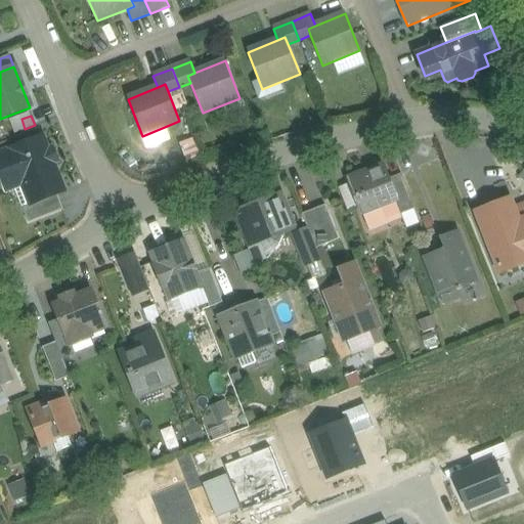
[(43,137),(0,154),(0,172),(2,179),(17,173),(30,204),(31,205),(57,194),(64,191),(43,137)]
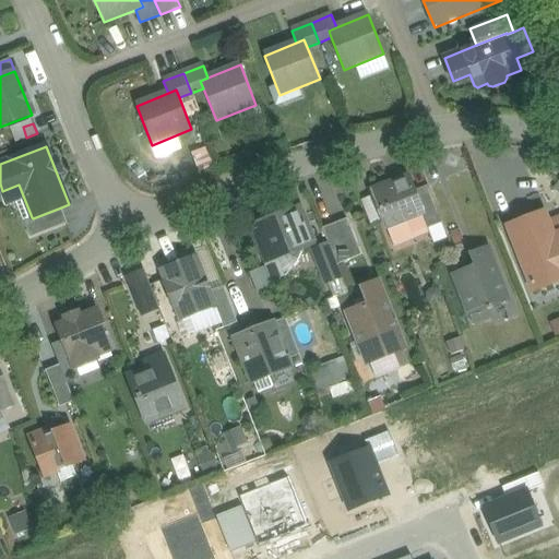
[(408,178),(372,193),(387,230),(423,216),(424,216),(414,191),(408,178)]
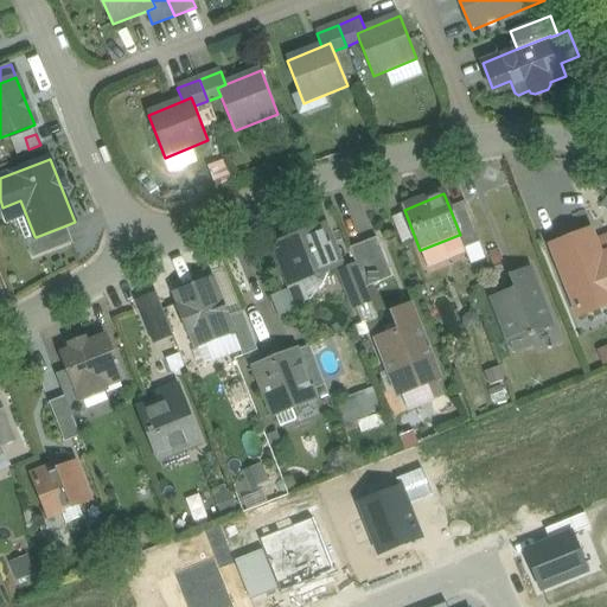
[(480,242),(465,202),(449,208),(460,235),(459,235),(464,248),(480,242)]
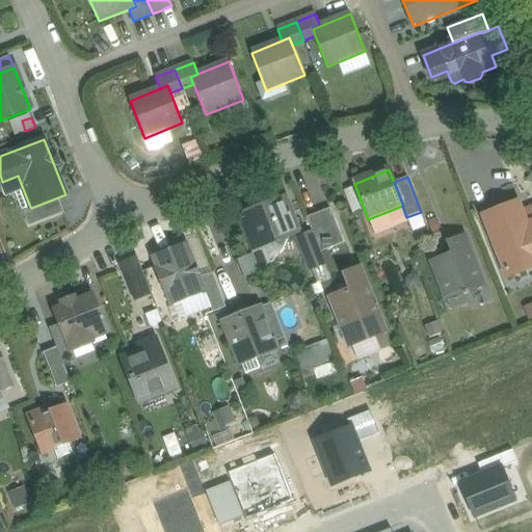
[(31,208),(30,207),(22,210),(29,227),(63,213),(58,197),(31,208)]
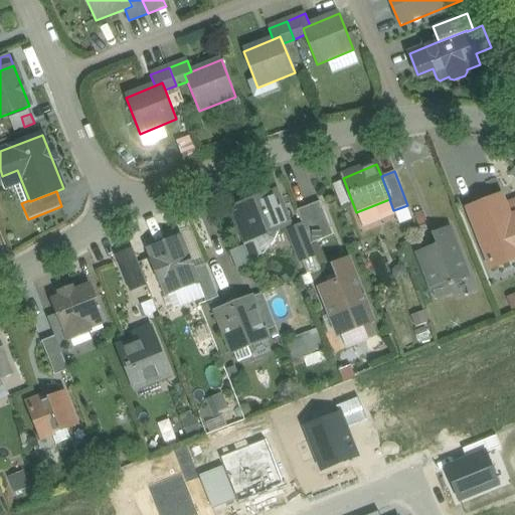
[(275,192),(241,205),(242,209),(249,226),(254,238),(264,235),(274,239),(279,229),(288,225),(275,192)]
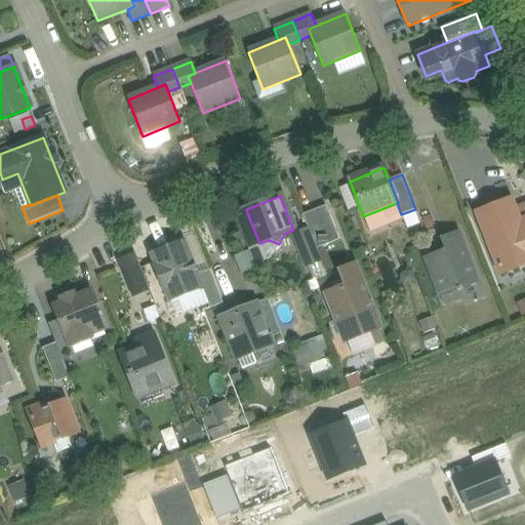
[(524,219),(520,221),(515,210),(511,200),(477,213),(500,274),(524,264),(524,219)]
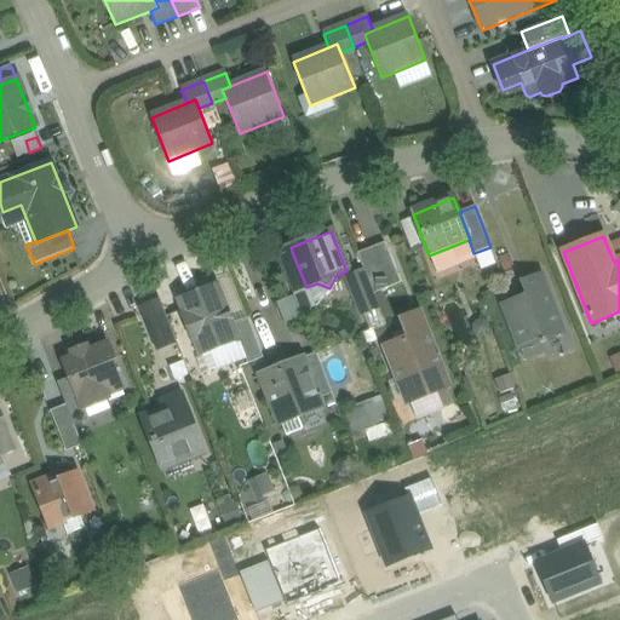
[(385,244),(357,254),(365,271),(374,294),(401,283),(385,244)]
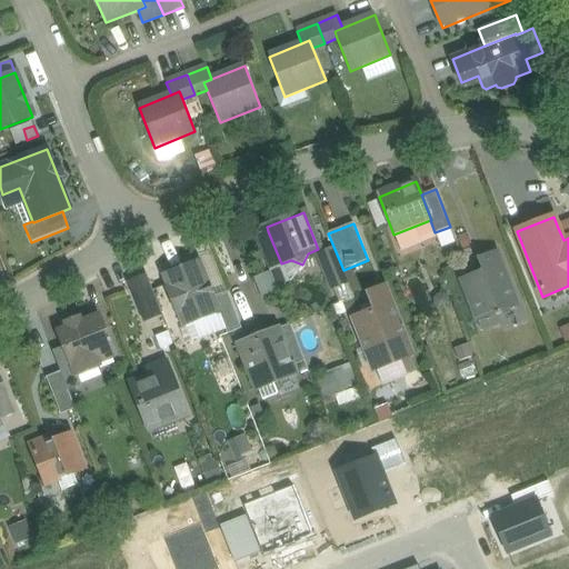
[(568,223),(558,228),(563,240),(568,238),(568,223)]
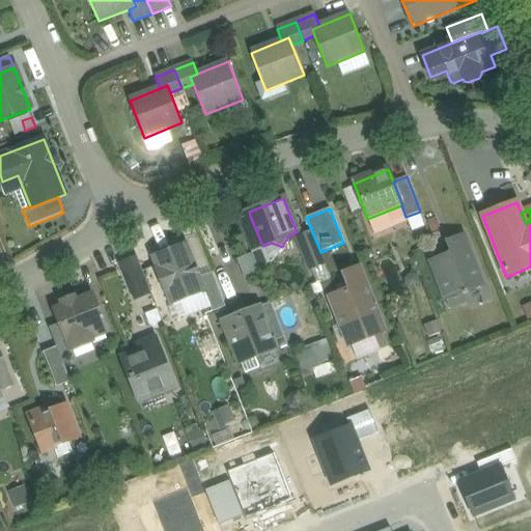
[(250,216),(239,220),(246,238),(257,233),(250,216)]
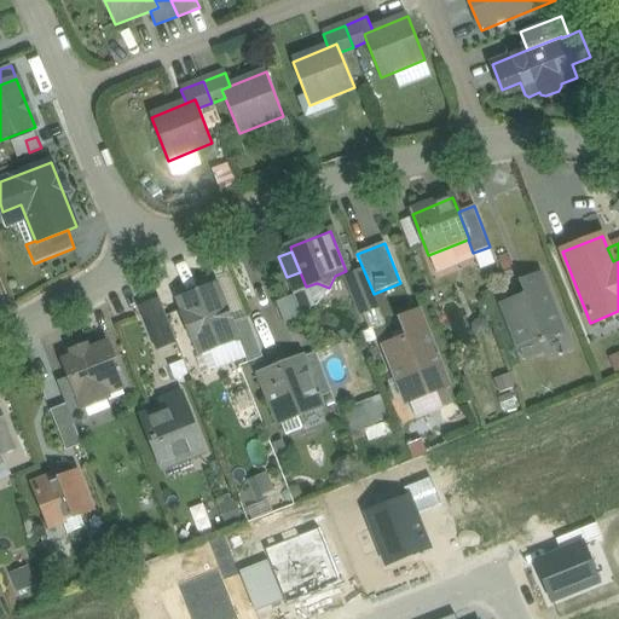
[(364,271),(348,277),(363,314),(379,307),(374,294),(364,271)]
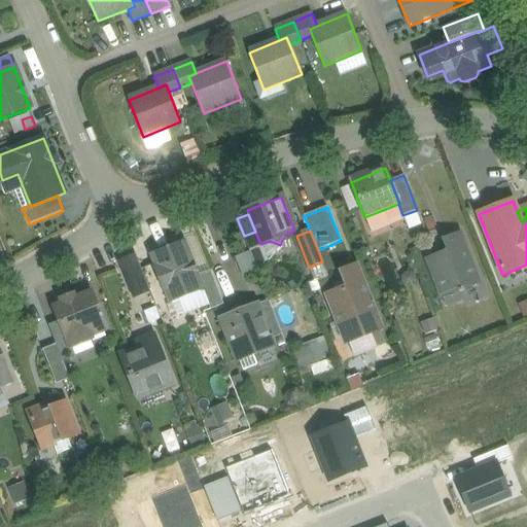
[(255,232),(244,236),(249,249),(260,244),(255,232)]
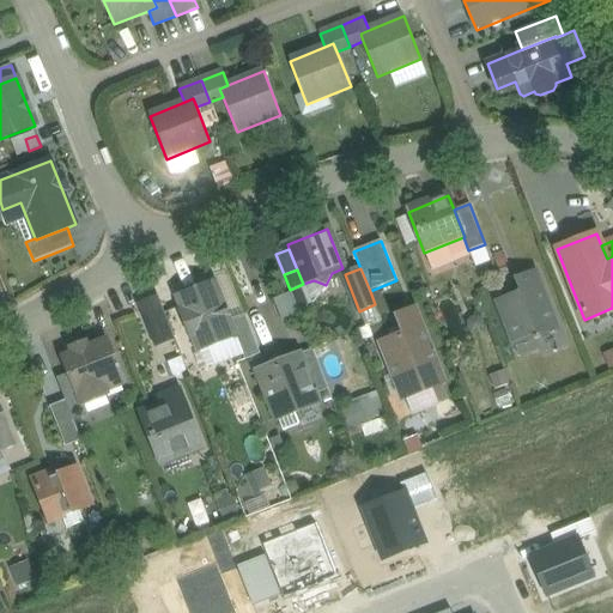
[(557,331),(534,272),(515,280),(520,293),(498,302),(519,356),(540,347),(536,340),(538,339),(538,338),(557,331)]
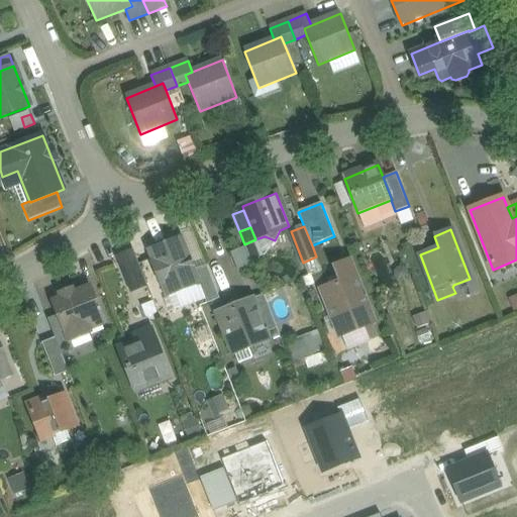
[(182,236),(148,249),(152,262),(151,263),(161,286),(163,286),(167,298),(200,285),(201,285),(195,271),(182,236)]
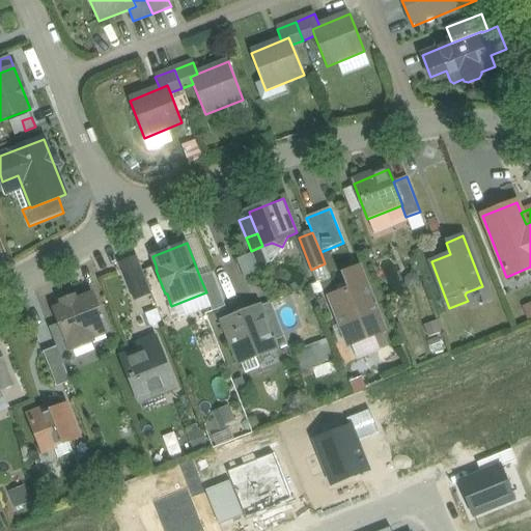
[(138,258),(122,264),(136,299),(151,294),(138,258)]
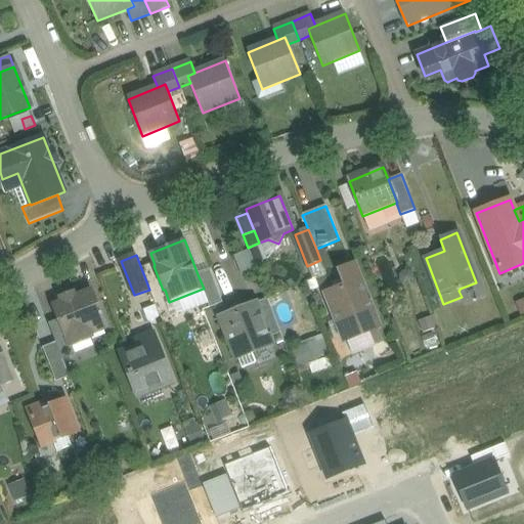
[(356,267),(353,265),(338,271),(344,287),(325,294),(344,342),(380,328),(356,267)]
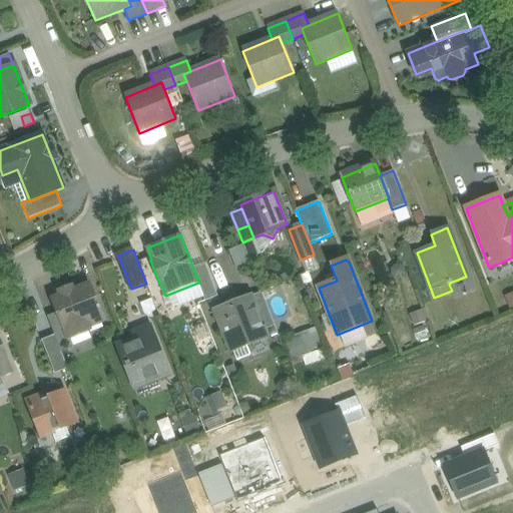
[(218,297),(205,264),(193,269),(199,283),(198,283),(205,302),(218,297)]
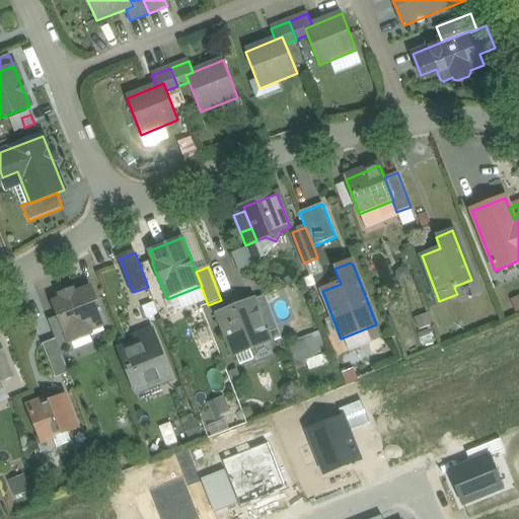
[(62,300),(54,303),(59,316),(67,335),(68,339),(69,339),(88,330),(86,324),(101,319),(89,289),(74,295),(73,291),(61,296),(62,300)]
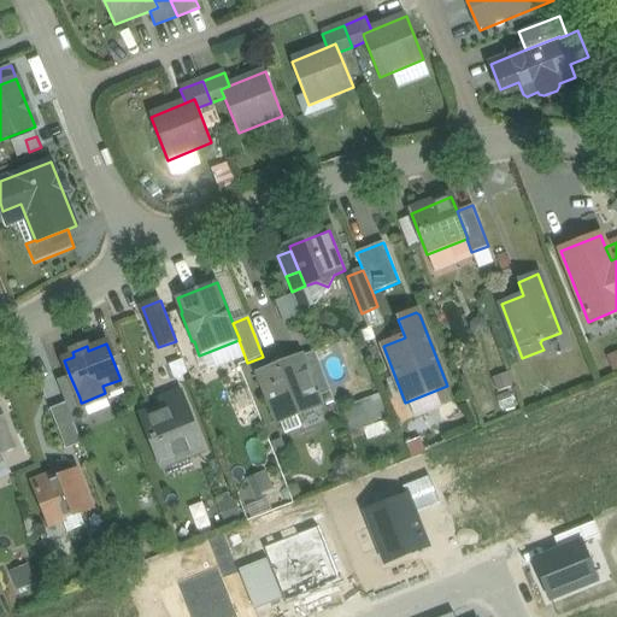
[(330,392),(315,352),(301,357),(317,397),(330,392)]
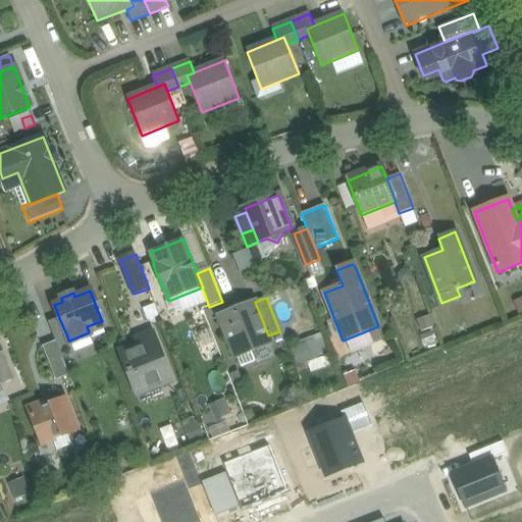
[(255,302),(219,316),(236,358),(271,344),(268,335),(255,302)]
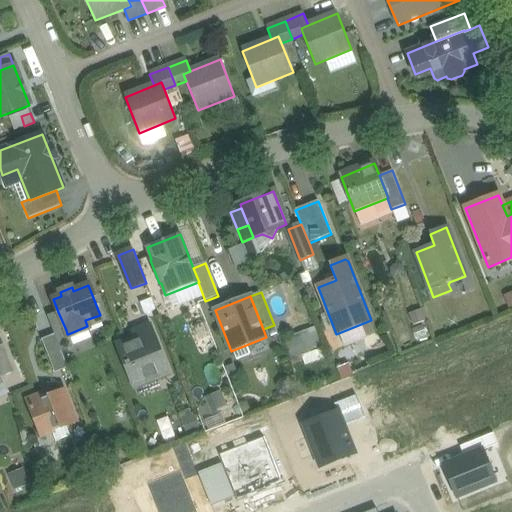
[(66,330),(58,312),(47,316),(55,335),(55,334),(66,330)]
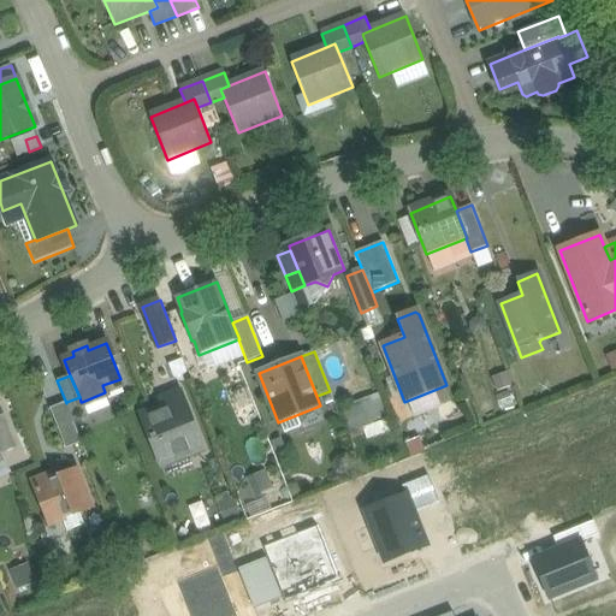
[(181,391),(160,398),(165,410),(142,419),(160,463),(202,446),(181,391)]
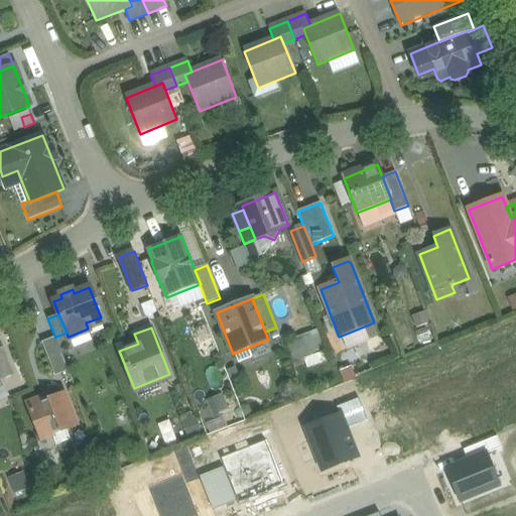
[(317,329),(285,342),(292,359),(325,346),(317,329)]
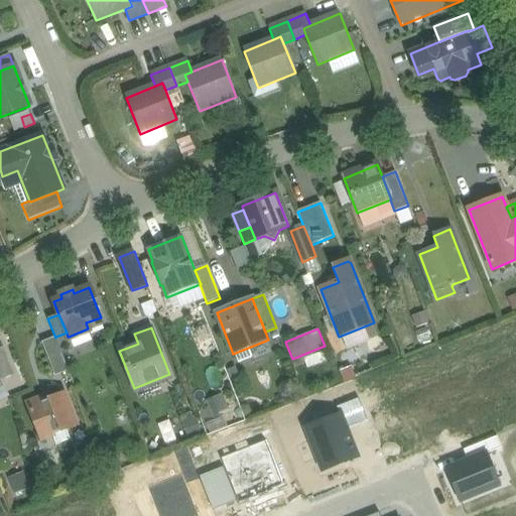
[(55,338),(61,354),(74,350),(69,337),(68,337),(67,333),(55,337),(55,338)]
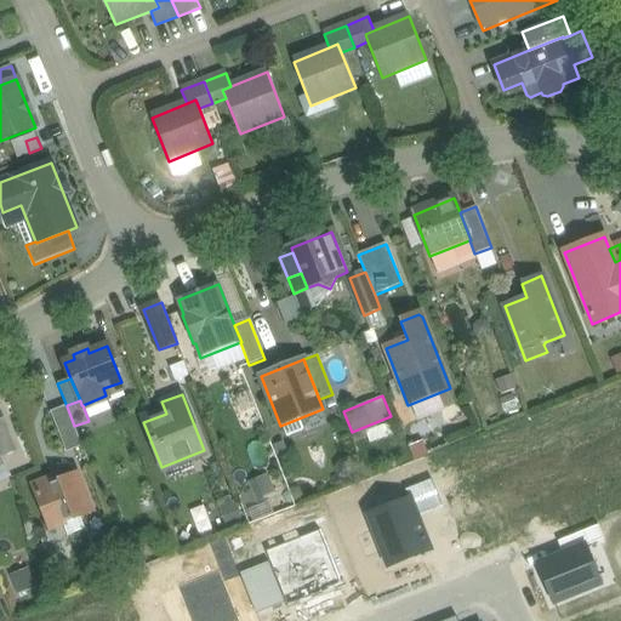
[(74,426),(67,406),(51,412),(67,453),(83,446),(74,426)]
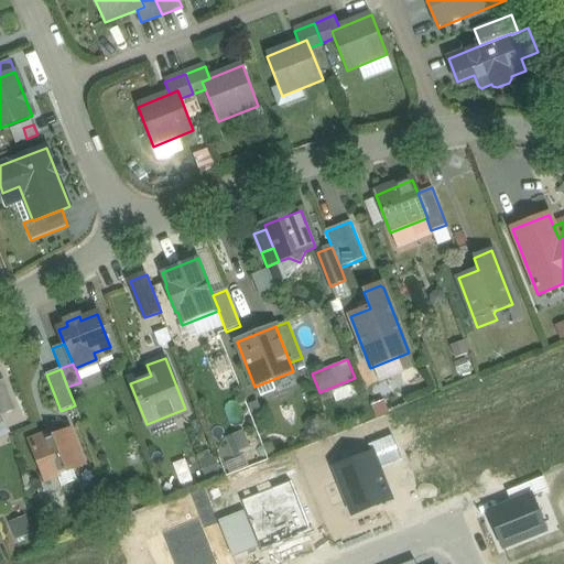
[(0,421),(0,411),(11,407),(0,377),(0,421)]
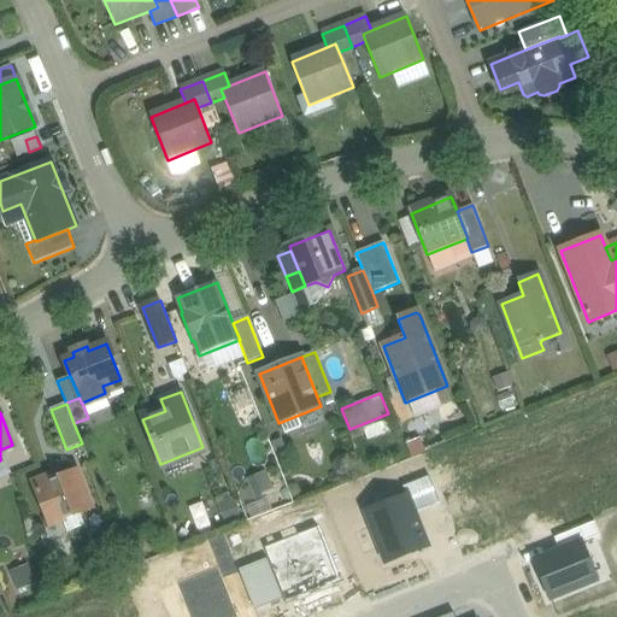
[(248,476),(256,500),(275,494),(269,470),(248,476)]
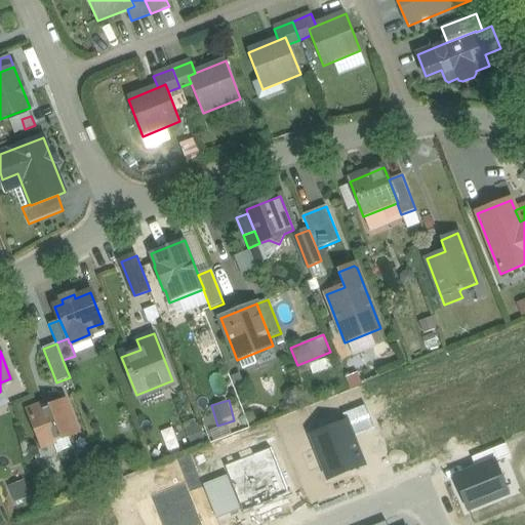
[(44,405),(28,411),(42,447),(53,443),(53,445),(54,444),(57,452),(72,447),(69,439),(69,437),(78,434),(66,401),(50,407),(50,408),(46,410),(44,405)]
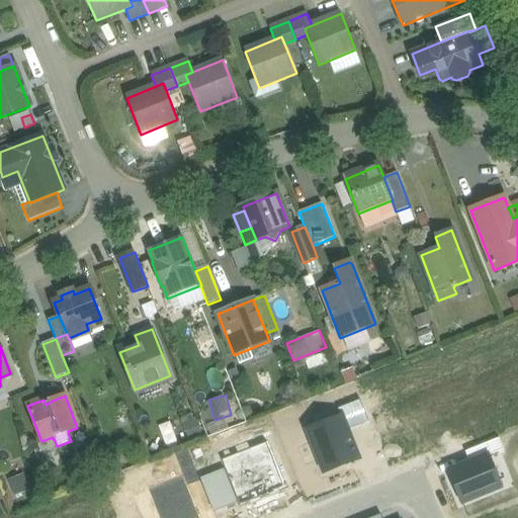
[(347,432),(369,423),(360,400),(338,409),(341,417),(347,432)]
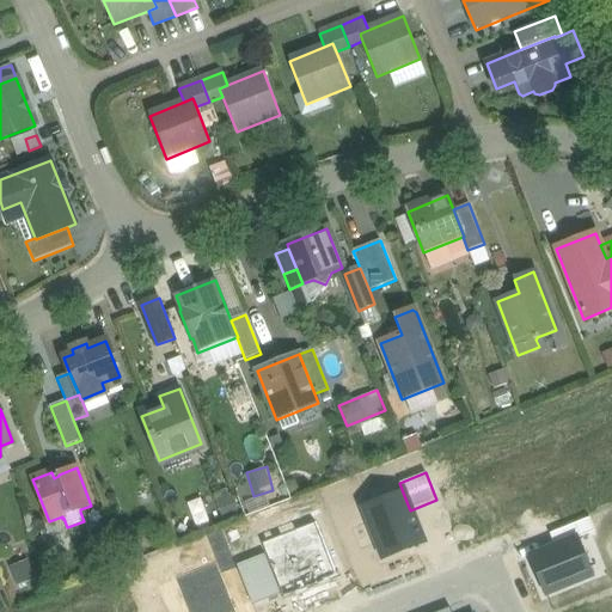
[(403,493),(365,507),(385,558),(422,544),(410,510),(403,493)]
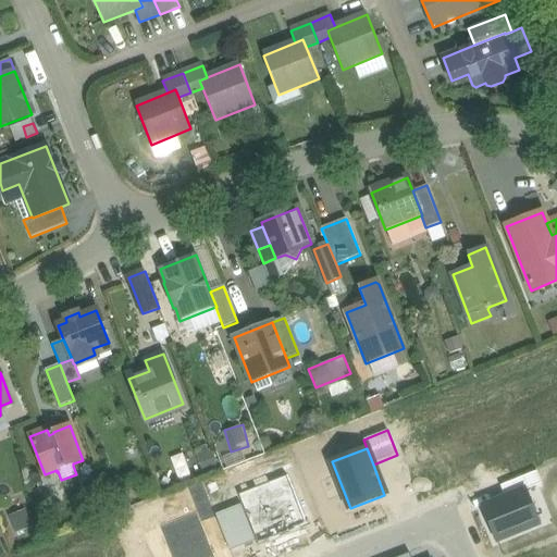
[(258,546),(308,525),(288,474),(237,495),(242,505),(256,541),(258,546)]
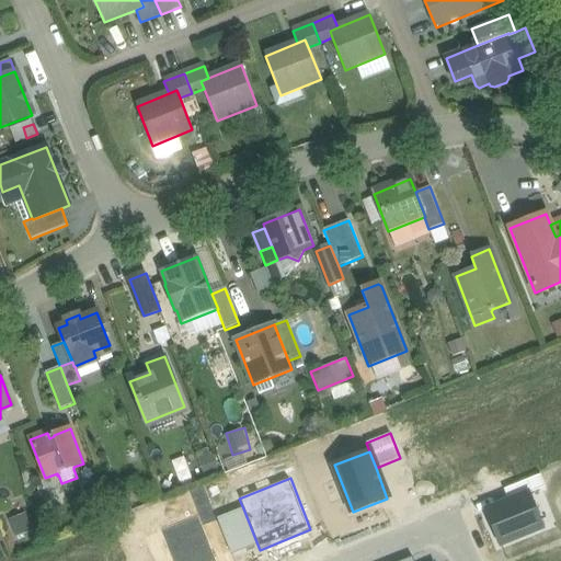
[(529,494),(487,512),(500,545),(542,527),(529,494)]
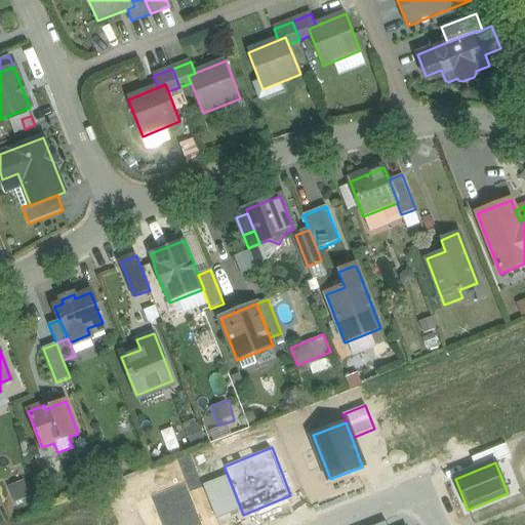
[(216,520),(241,510),(228,476),(203,485),(216,520)]
